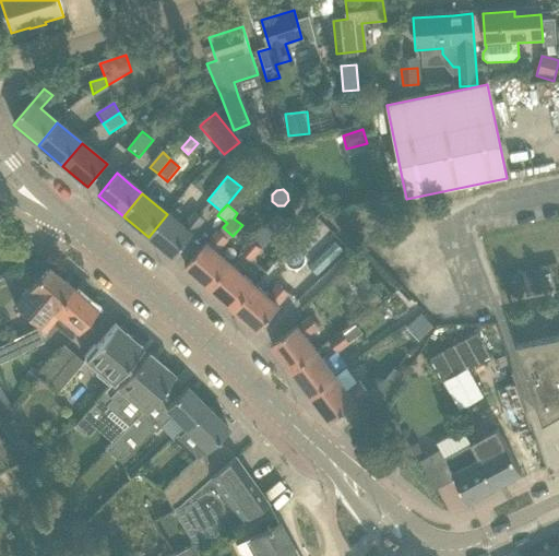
[(183,228),(167,214),(149,237),(174,259),(192,235),(203,222),(195,214),(183,228)]
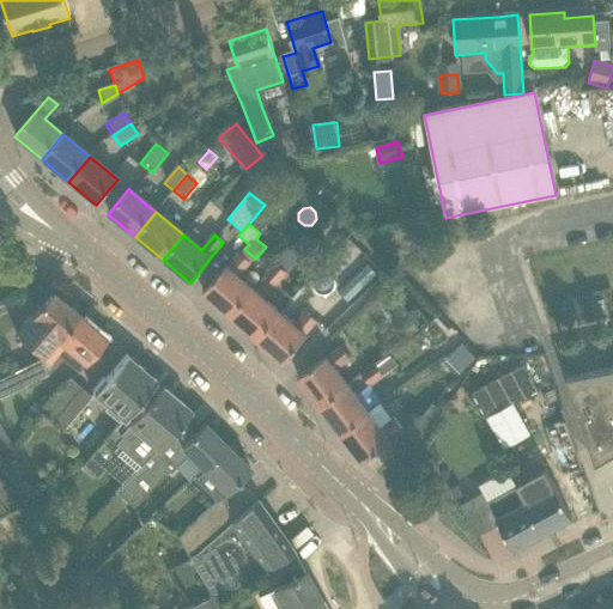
[(290,247),(263,276),(265,278),(277,287),(302,257),(290,247)]
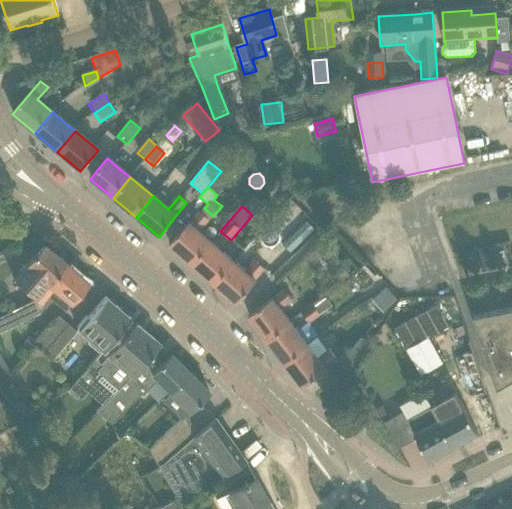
[(189,223),(183,231),(169,246),(192,265),(211,243),(199,232),(208,221),(199,213),(190,224),(189,223)]
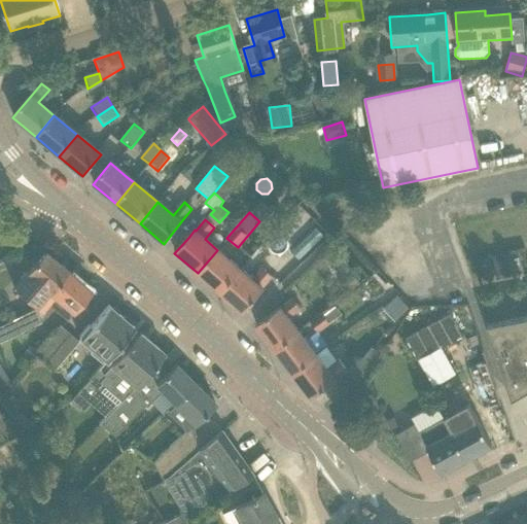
[(217,250),(198,273),(220,293),(240,270),(217,250)]
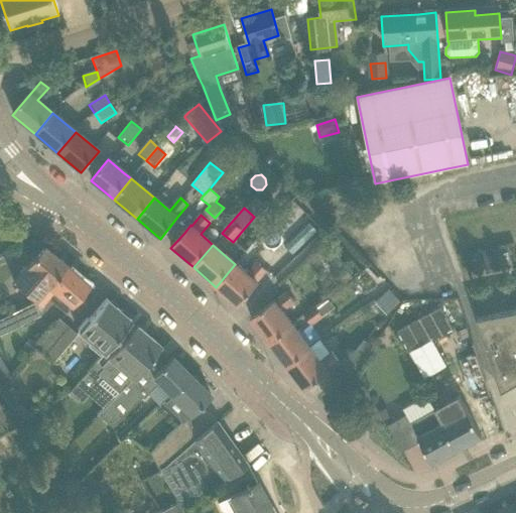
[(43,248),(25,269),(26,269),(13,284),(35,303),(67,268),(43,248)]
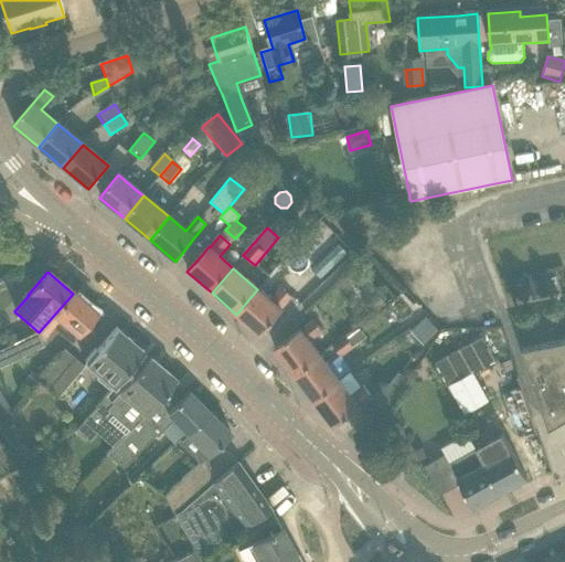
[(513,301),(557,300),(557,274),(512,275),(513,301)]
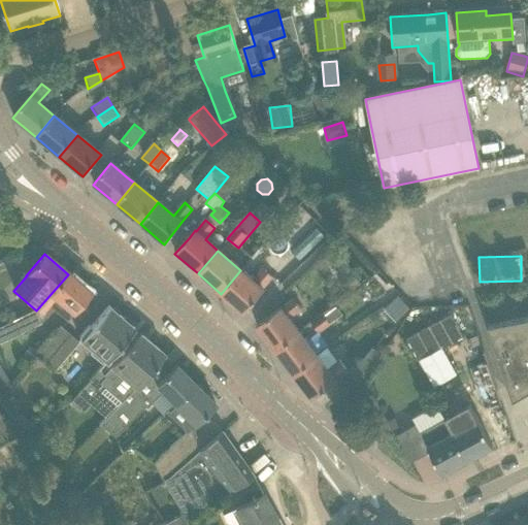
[(343,257),(335,264),(344,276),(353,270),(343,257)]
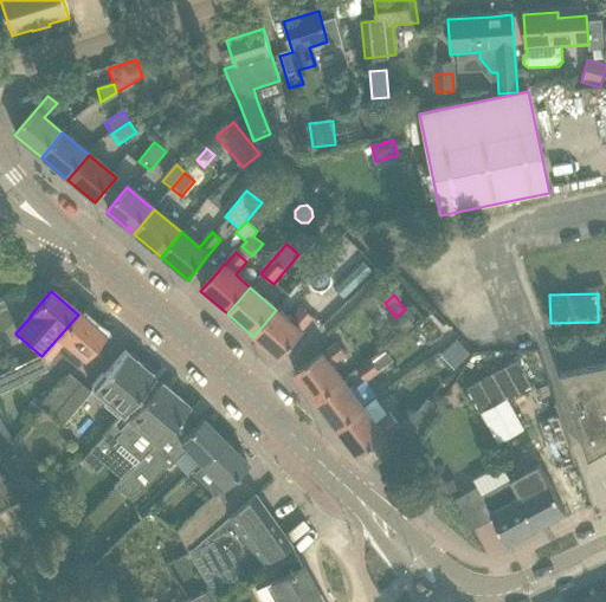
[(290,323),(276,310),(253,337),(279,360),(302,334),(301,332),(313,319),(302,310),(290,323)]
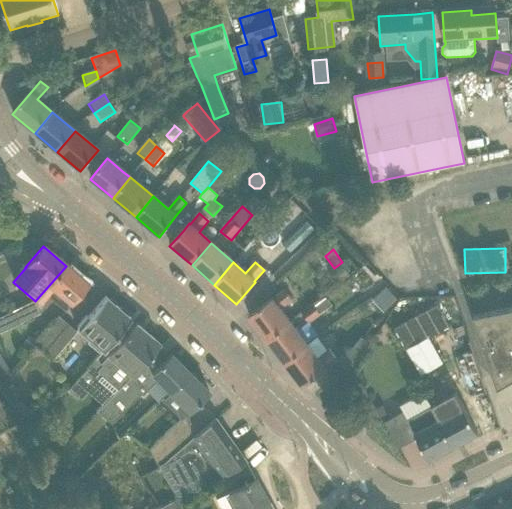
[(66,266),(35,301),(10,314),(15,324),(20,325),(27,321),(28,317),(32,319),(39,315),(40,311),(42,308),(43,308),(49,301),(63,314),(88,285),(66,266)]
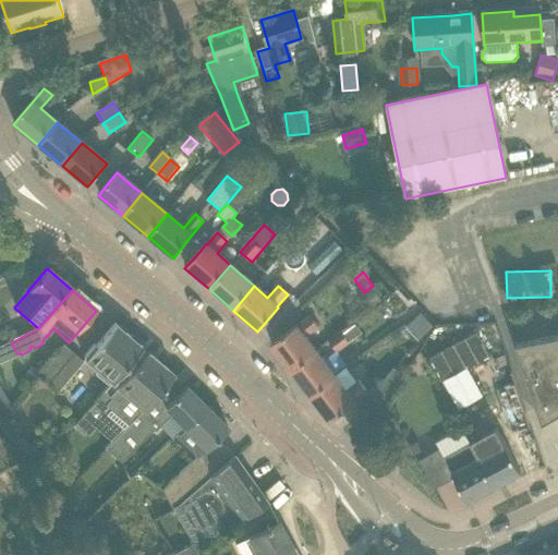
[(422,315),(408,329),(420,341),(434,327),(422,315)]
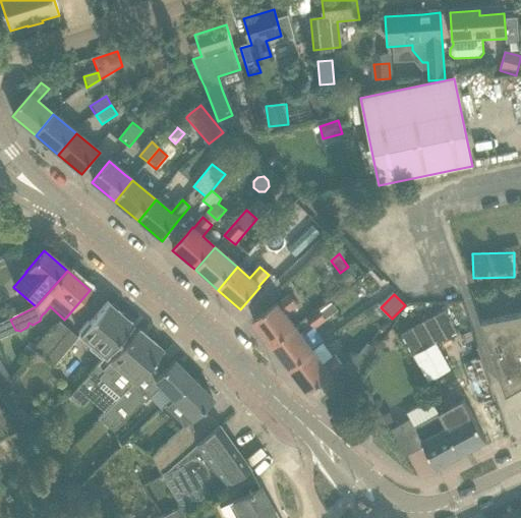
[(277,304),(269,310),(252,323),(271,347),(295,329),(285,315),(296,306),(289,297),(278,305),(277,304)]
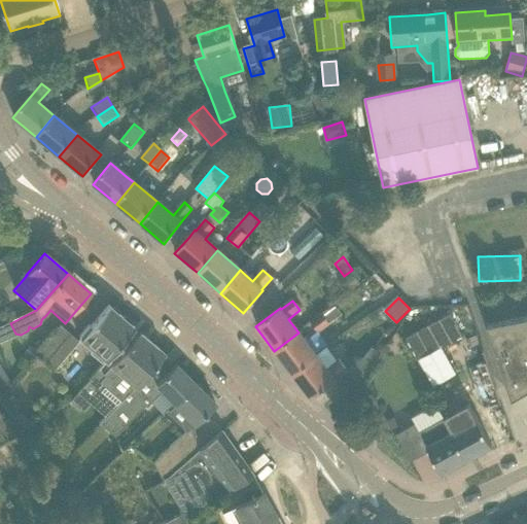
[(320,314),(327,324),(340,315),(332,305),(320,314)]
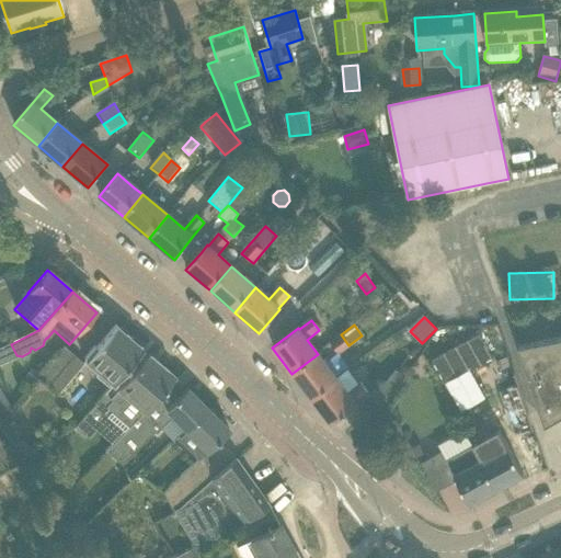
[(114,328),(95,350),(94,349),(83,361),(98,373),(96,376),(107,386),(111,385),(113,386),(142,352),(114,328)]
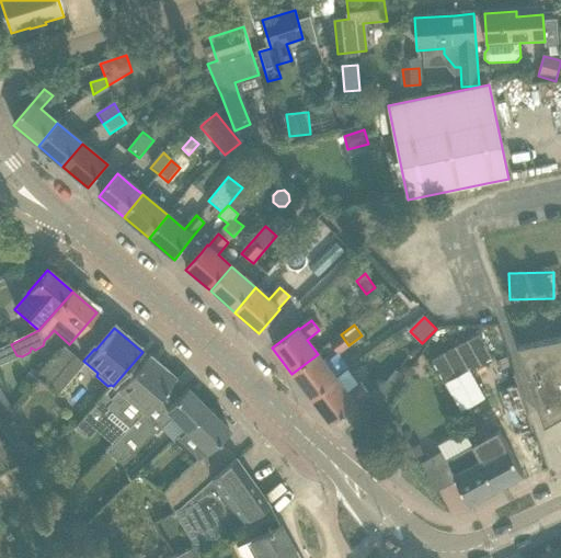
[(348,345),(341,334),(329,343),(338,354),(348,345)]
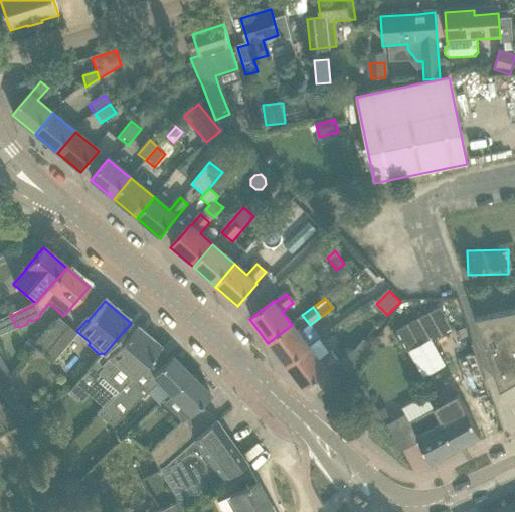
[(441,308),(396,331),(408,353),(422,378),(445,366),(431,341),(452,330),(441,308)]
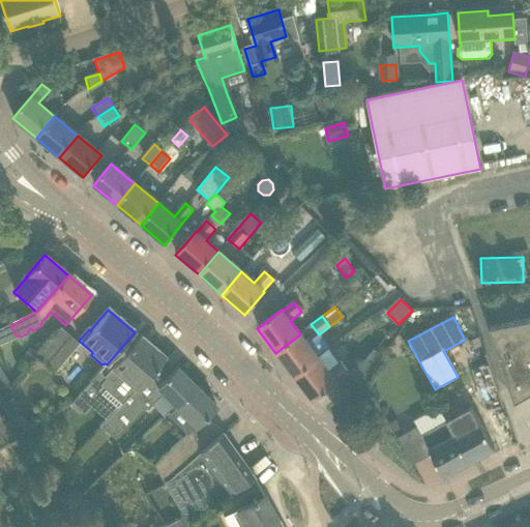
[(529,320),(490,328),(507,382),(514,403),(529,393),(529,320)]
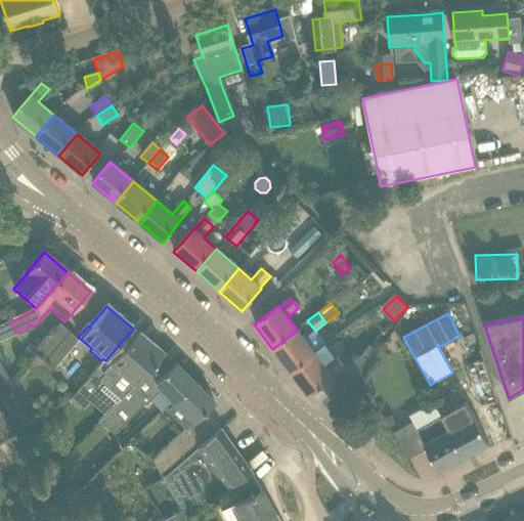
[(42,361),(67,334),(57,326),(33,354),(42,361)]
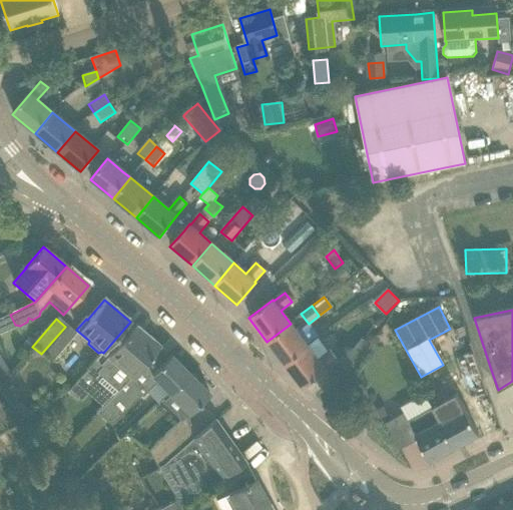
[(291,324),(267,342),(285,365),(308,347),(291,324)]
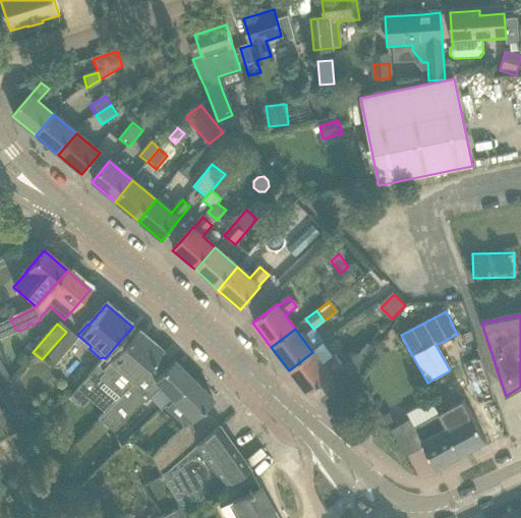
[(109,363),(110,364),(103,372),(109,377),(105,385),(107,389),(118,399),(155,361),(162,352),(136,330),(118,351),(119,352),(109,363)]
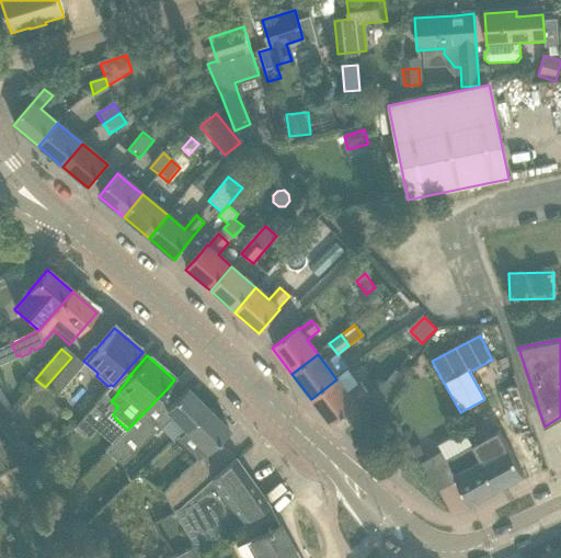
[(71,357),(45,387),(55,396),(81,366),(71,357)]
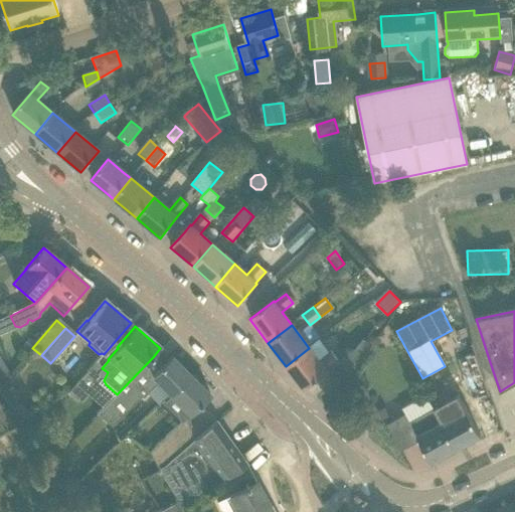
[(319,362),(309,348),(286,366),(304,390),(327,372),(327,371),(338,362),(331,353),(319,362)]
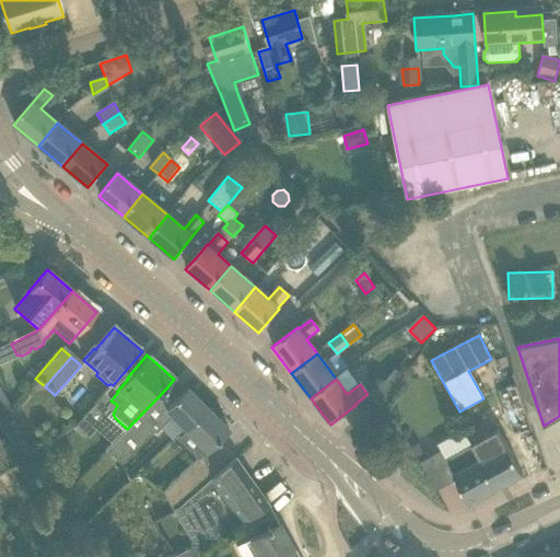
[(515,383),(497,390),(512,434),(531,428),(515,383)]
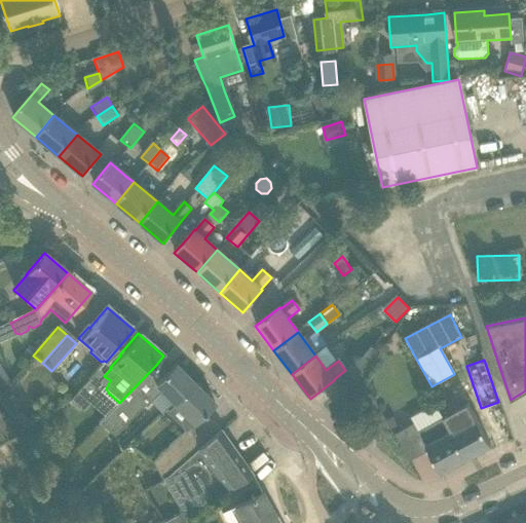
[(156,365),(119,403),(98,425),(114,437),(144,407),(145,408),(161,393),(175,406),(194,385),(175,366),(165,374),(159,368),(156,365)]
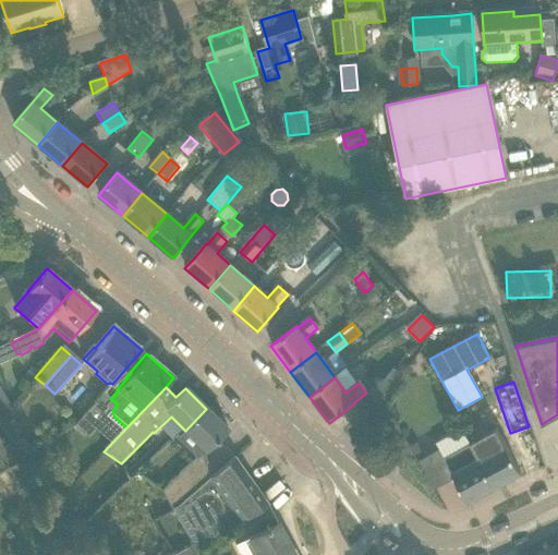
[(195,455),(196,456),(160,492),(172,510),(233,458),(217,442),(227,431),(206,409),(185,431),(202,447),(195,455)]
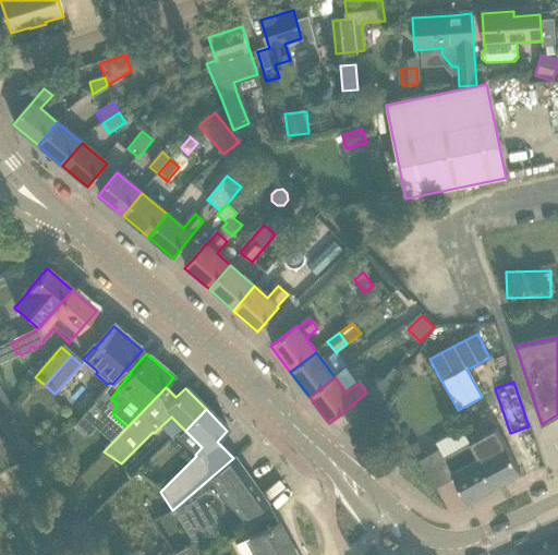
[(477,460),(494,489),(520,474),(504,445),(504,446),(496,432),(482,438),(490,453),(477,460)]
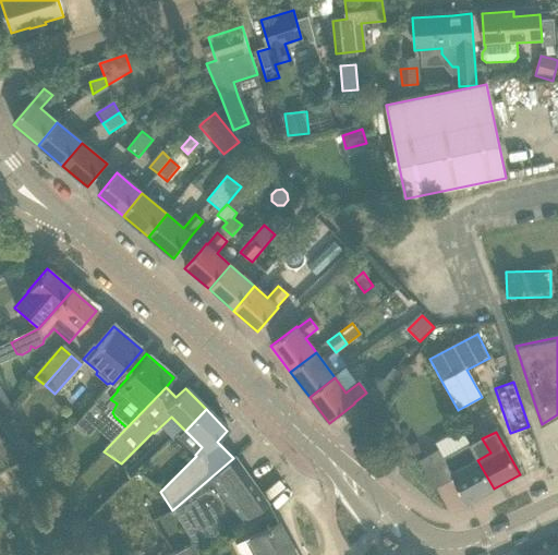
[(9,441),(0,446),(0,449),(8,465),(23,455),(9,441)]
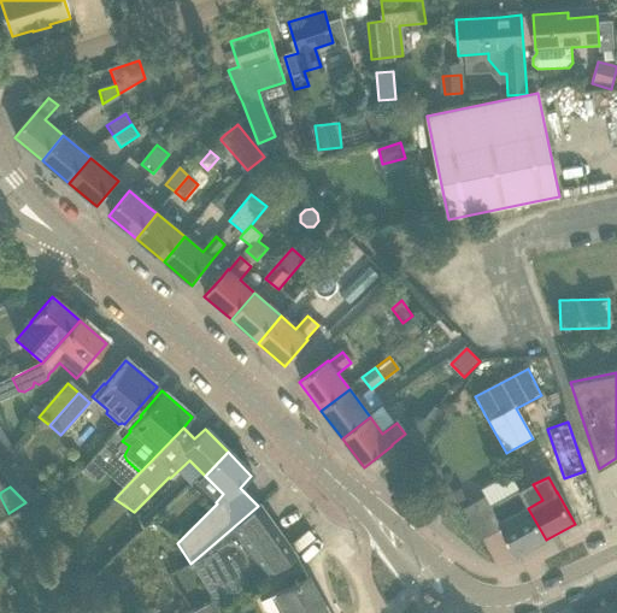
[(519,493),(491,508),(499,524),(500,529),(516,556),(546,540),(528,508),(519,493)]
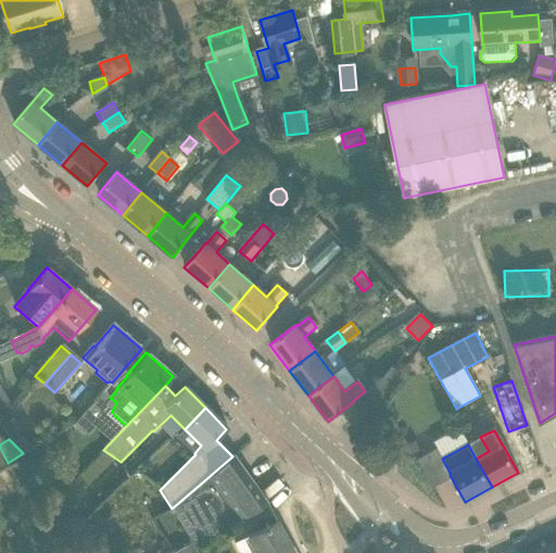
[(238,464),(232,456),(172,508),(191,544),(248,514),(266,504),(238,464)]
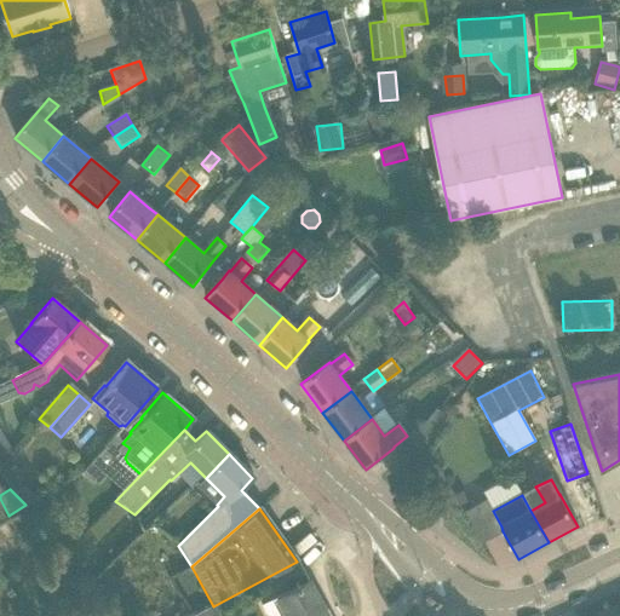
[(260,608),(264,615),(325,615),(309,582),(260,608)]
